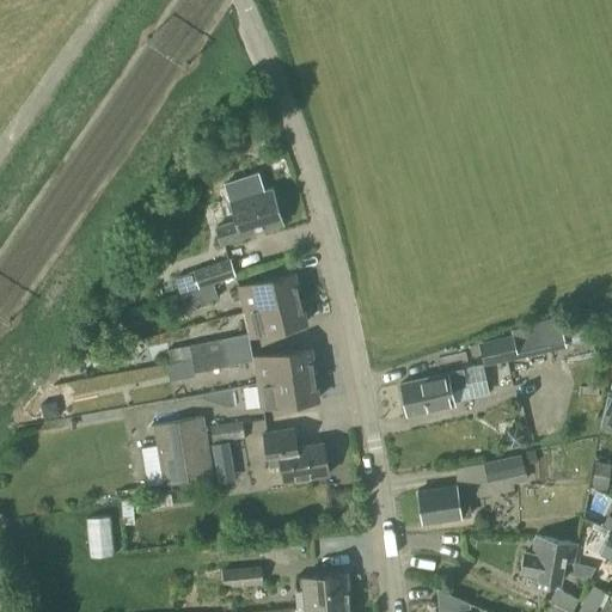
[(273,190),(231,202),(237,220),(216,226),(220,244),(283,225),(273,190)]
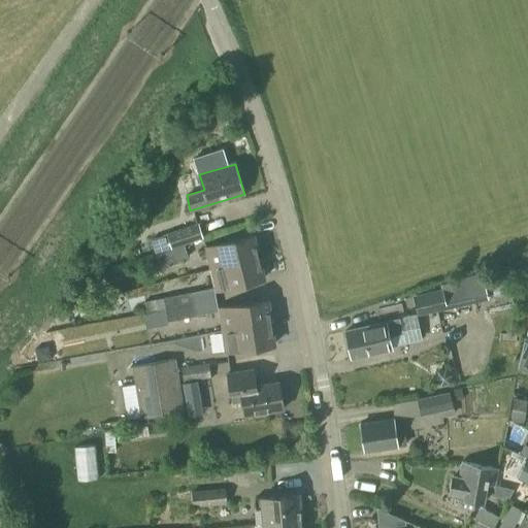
[(174,231),(166,234),(171,250),(184,245),(203,239),(198,224),(174,231)]
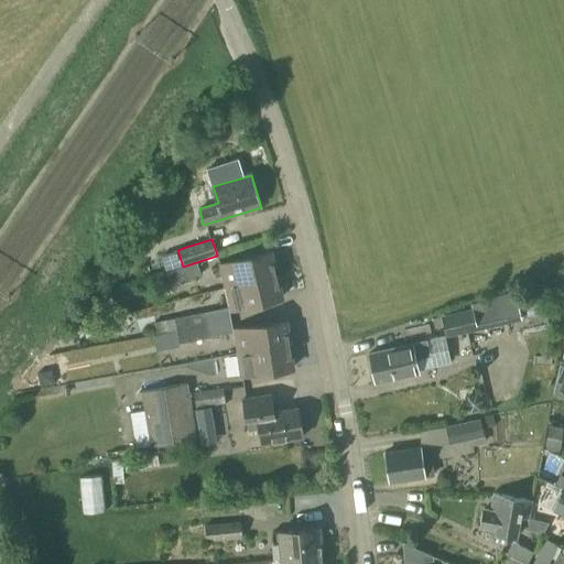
[(177,250),(160,256),(165,272),(166,272),(170,271),(183,267),(177,250)]
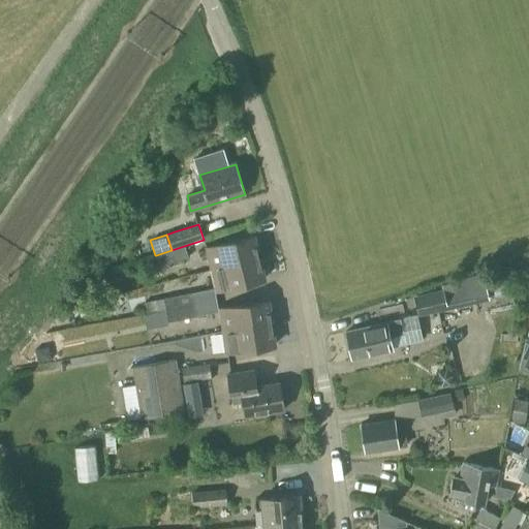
[(212,269),(257,256),(252,235),(208,248),(212,269)]
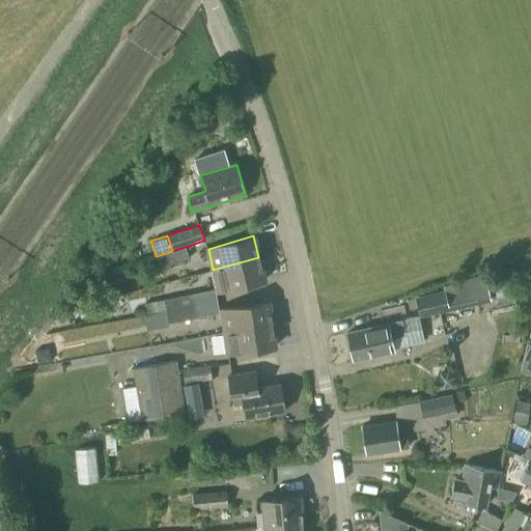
[(160,255),(157,256),(161,268),(189,259),(185,247),(172,251),(160,255)]
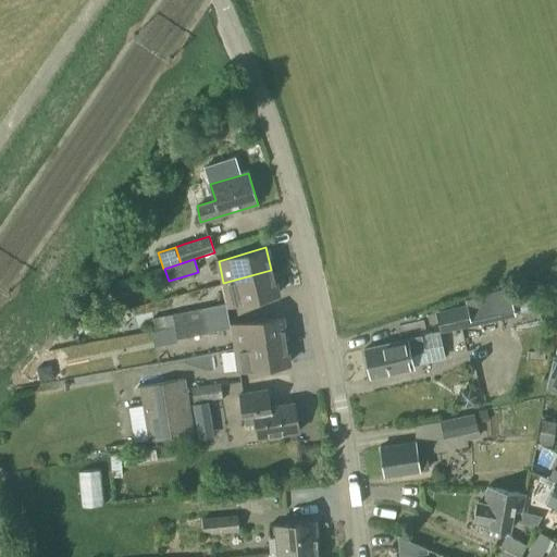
[(277,294),(271,270),(223,283),(227,307),(277,294)]
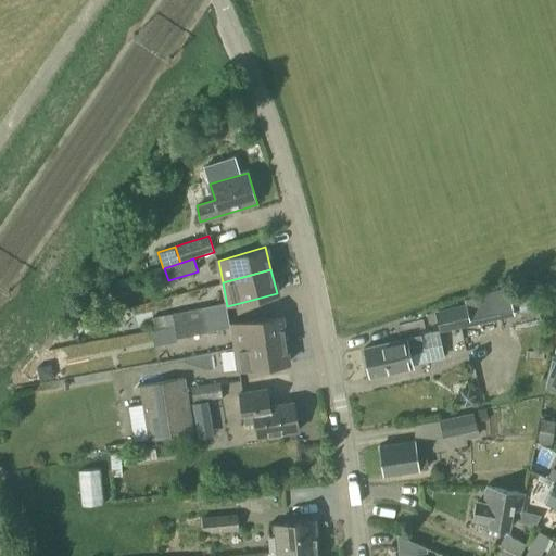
[(123,298),(126,293),(115,287),(110,297),(115,300),(123,298)]
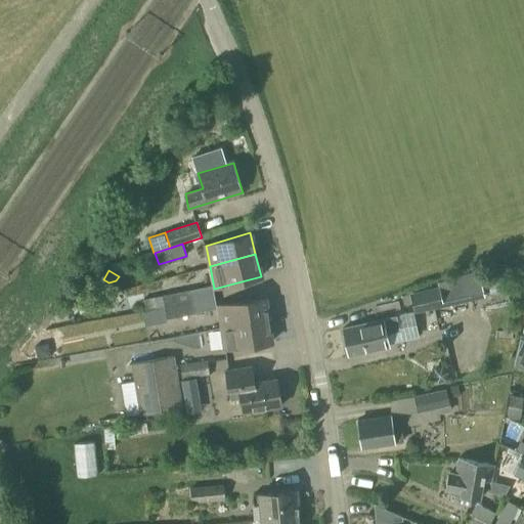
[(468,302),(466,295),(464,296),(460,278),(436,284),(438,287),(409,294),(413,313),(456,304),(468,302)]
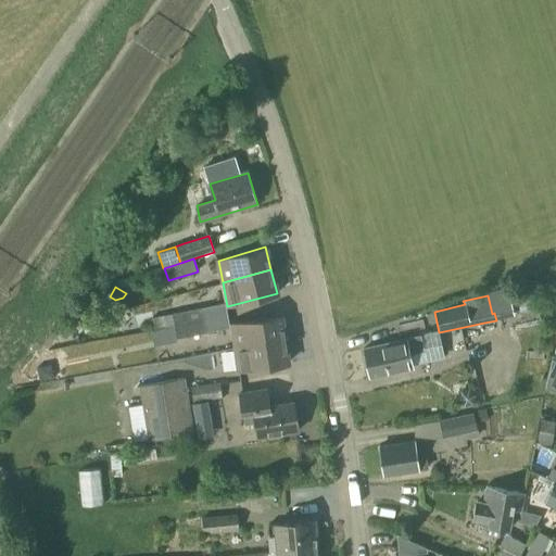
[(174,326),(227,315),(226,303),(172,314),(174,326)]
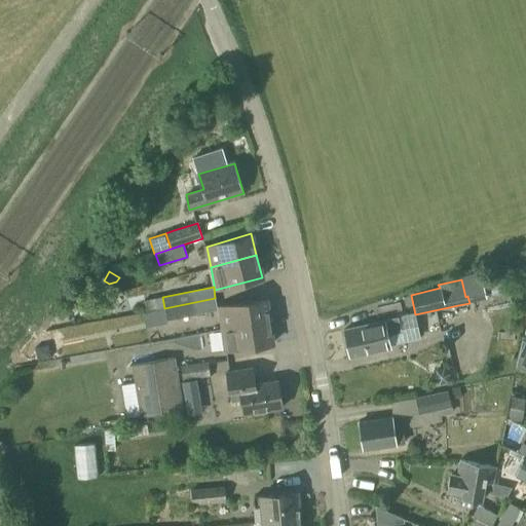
[(143,302),(145,312),(152,310),(164,308),(162,298),(143,302)]
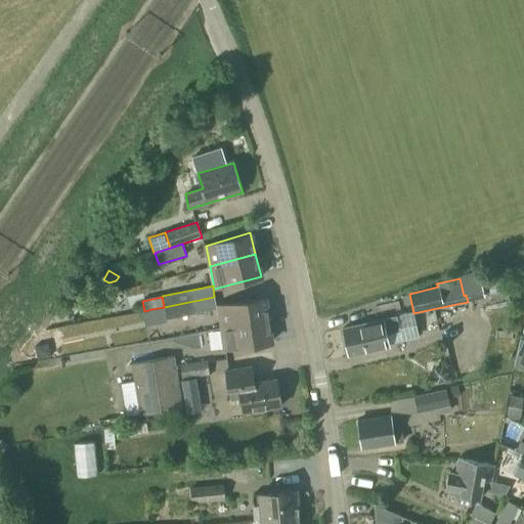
[(214,297),(164,307),(166,319),(216,309),(214,297)]
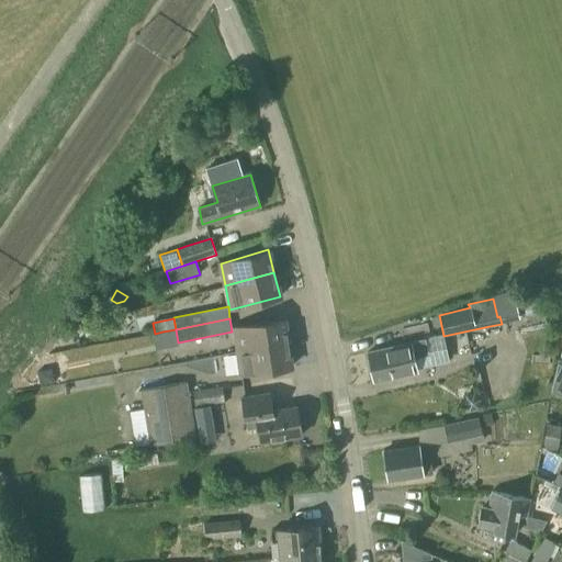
[(237,350),(288,344),(284,321),(234,327),(237,350)]
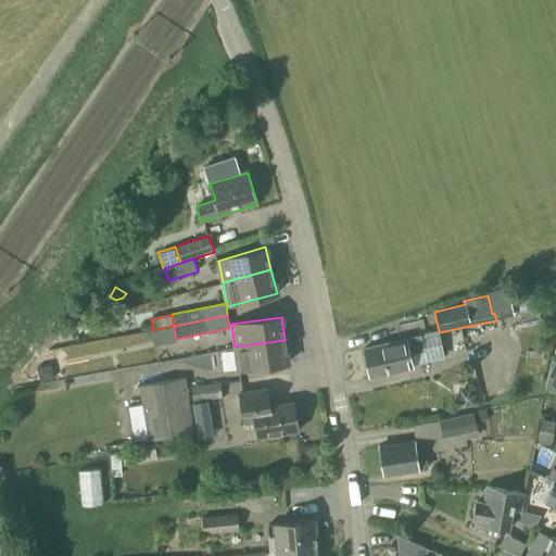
[(370,377),(413,367),(409,353),(424,350),(420,336),(365,348),(370,377)]
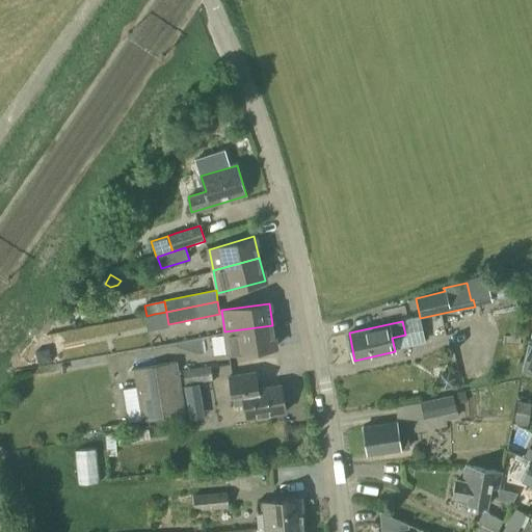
[(272,325),(224,331),(228,353),(275,347),(272,325)]
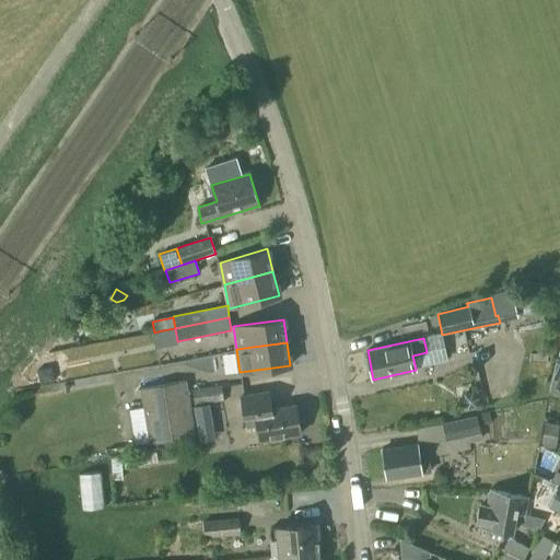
[(505,368),(533,366),(532,352),(504,353),(505,368)]
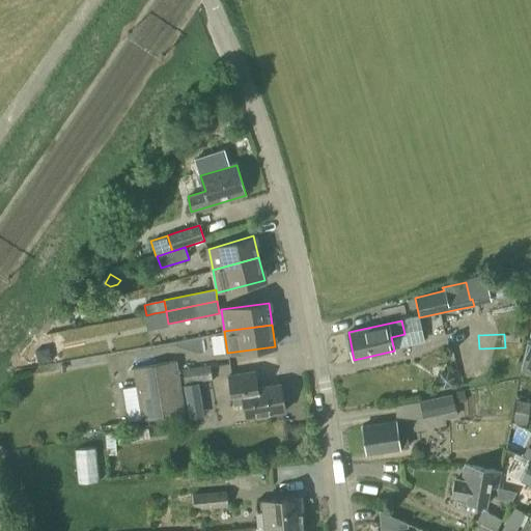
[(51,362),(50,355),(43,350),(34,351),(36,364),(51,362)]
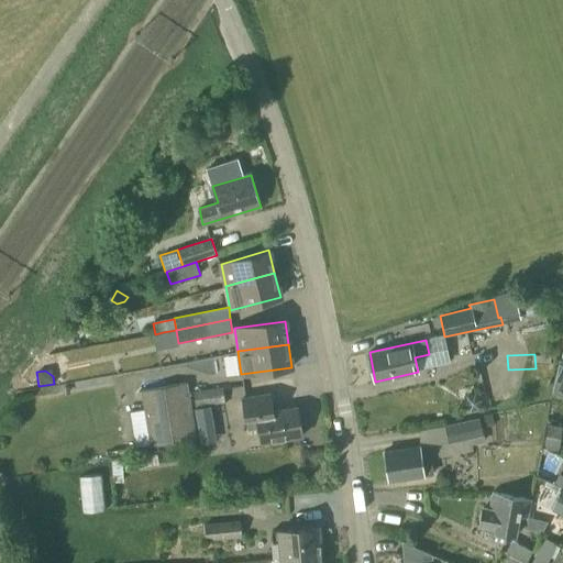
[(191,403),(188,382),(139,390),(142,411),(143,411),(148,448),(198,440),(197,428),(191,403)]
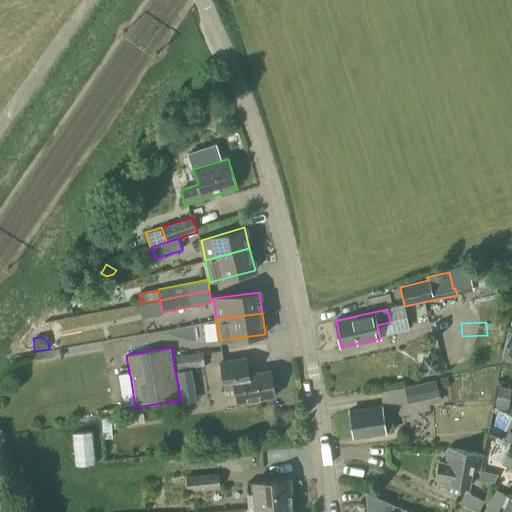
[(202,353),(175,357),(177,370),(204,367),(202,353)]
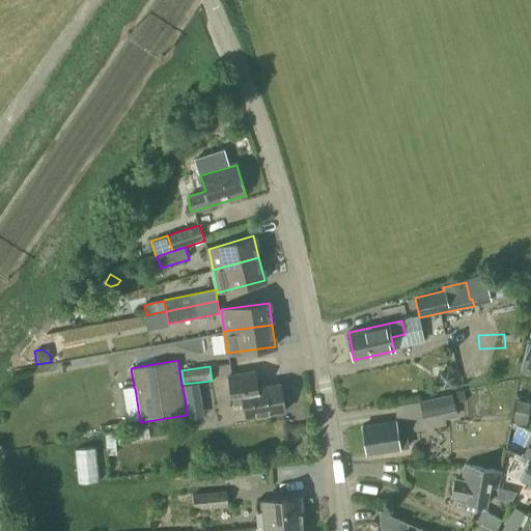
[(253,371),(227,376),(233,407),(244,404),(246,419),(285,411),(280,384),(256,388),(253,371)]
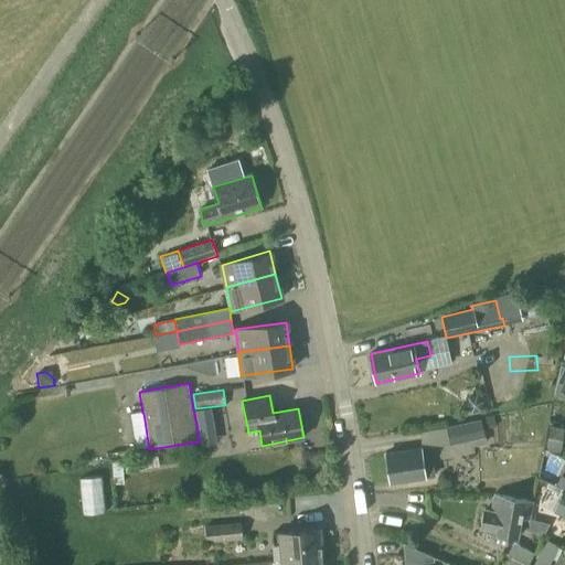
[(515,436),(514,408),(501,409),(502,436),(515,436)]
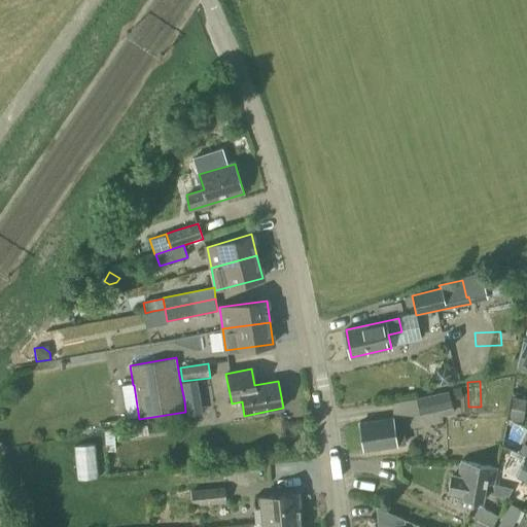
[(460,388),(452,390),(454,399),(462,397),(460,388)]
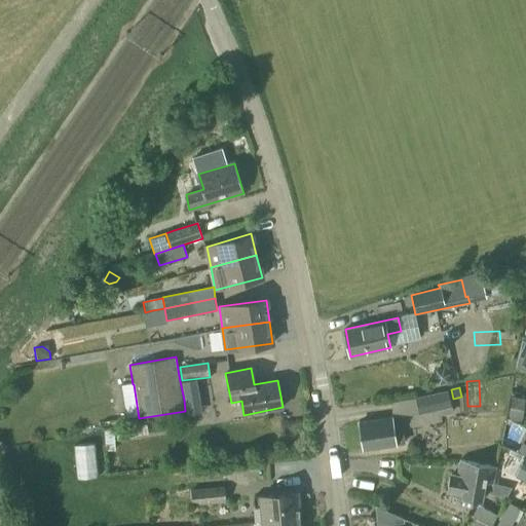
[(451,408),(447,390),(390,402),(393,418),(407,415),(410,427),(442,421),(440,410),(451,408)]
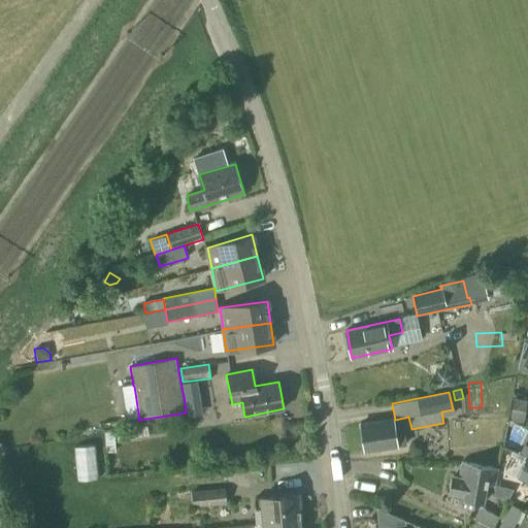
[(527,421),(527,400),(513,398),(509,419),(527,421)]
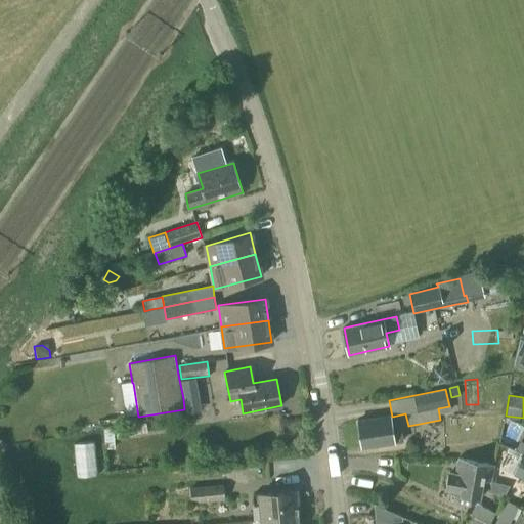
[(390,415),(357,421),(361,447),(394,442),(394,441),(402,440),(399,424),(392,425),(390,415)]
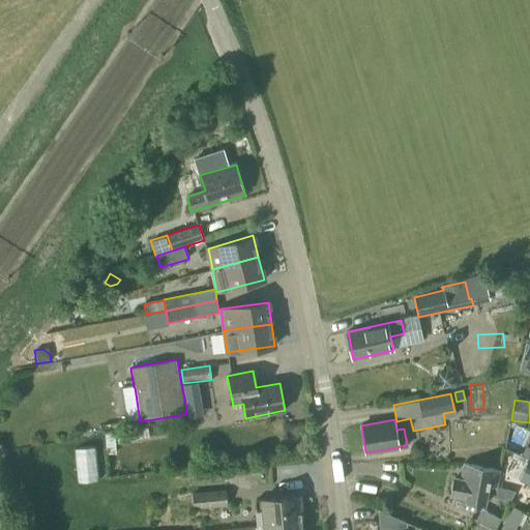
[(466,498),(466,500),(484,504),(489,486),(496,487),(499,470),(464,463),(461,479),(454,478),(451,495),(466,498)]
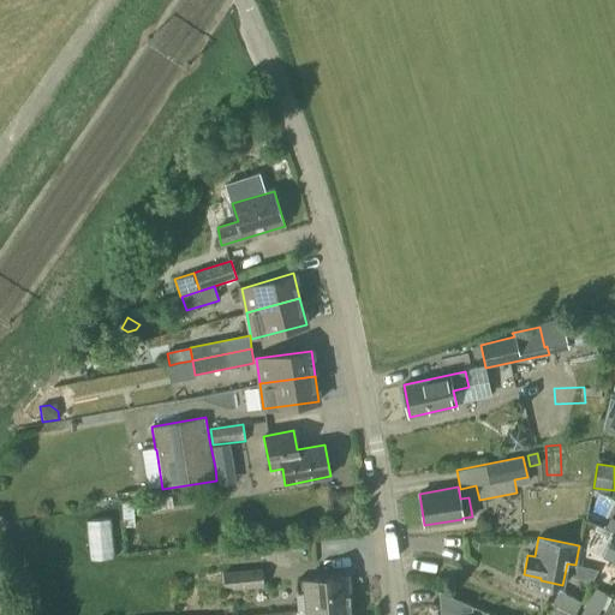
[(214,579),(214,565),(197,565),(197,578),(214,579)]
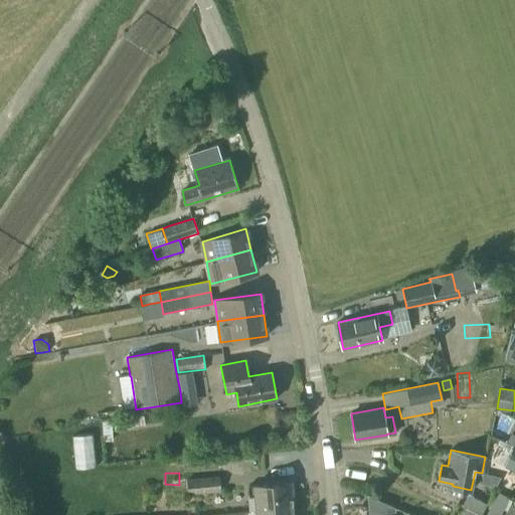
[(220,492),(219,477),(186,480),(188,495),(220,492)]
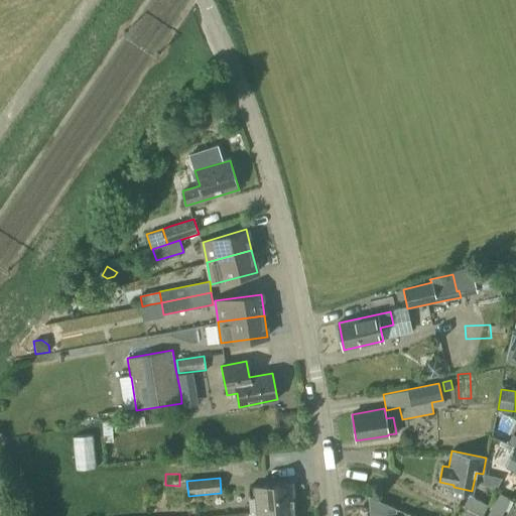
[(257,512),(293,509),(290,483),(254,487),(257,512)]
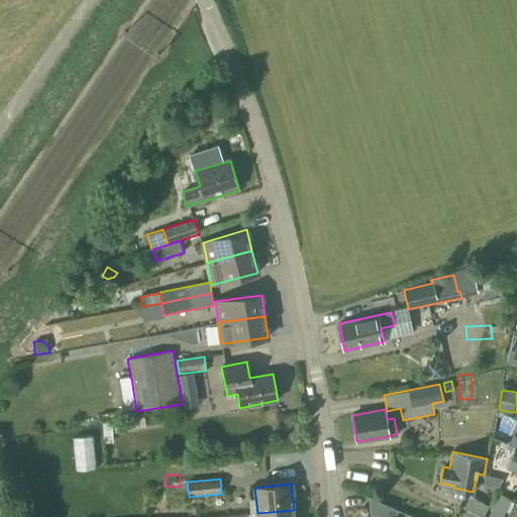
[(499,493),(487,516),(502,516),(511,499),(499,493)]
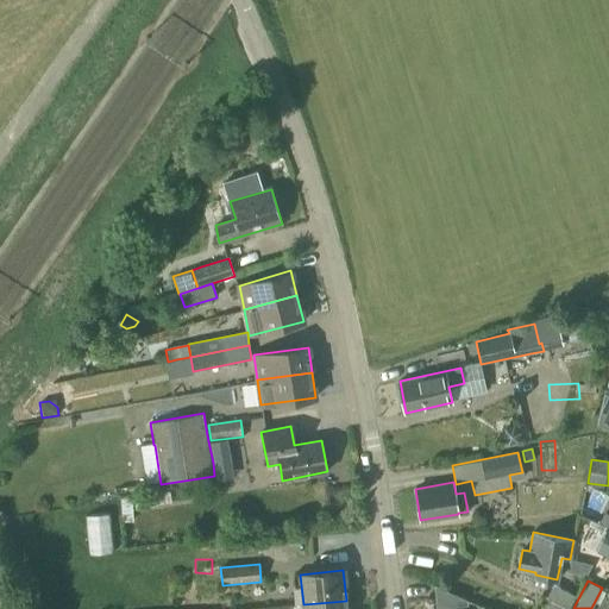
[(552,585),(545,600),(550,602),(563,608),(569,608),(575,597),(552,585)]
